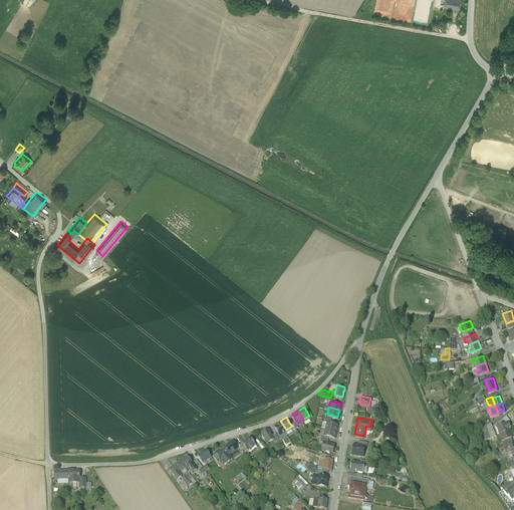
[(508,419),(498,423),(503,438),(511,435),(507,425),(510,424),(508,419)]
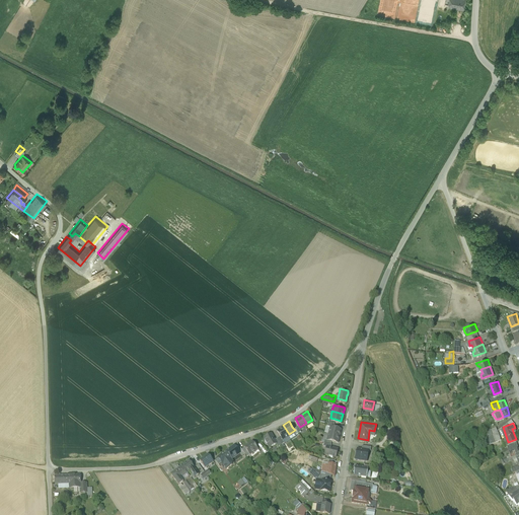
[(334,425),(330,424),(328,431),(340,433),(341,427),(334,425)]
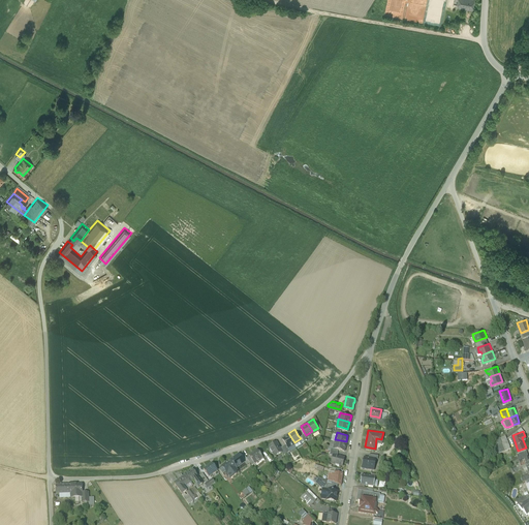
[(496,444),(502,439),(506,436),(505,432),(501,435),(498,436),(493,440),(496,444)]
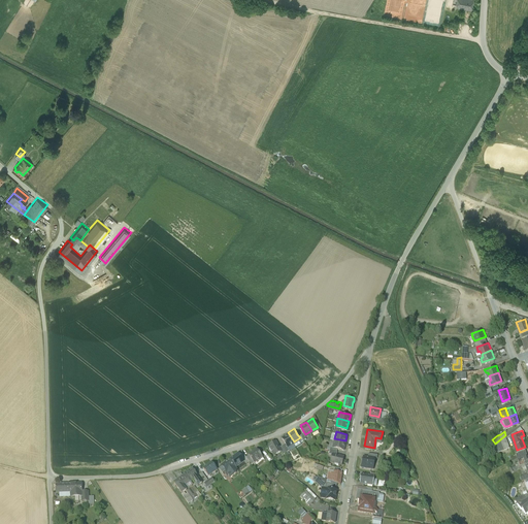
[(294,441),(288,432),(282,435),(285,440),(288,445),(294,441)]
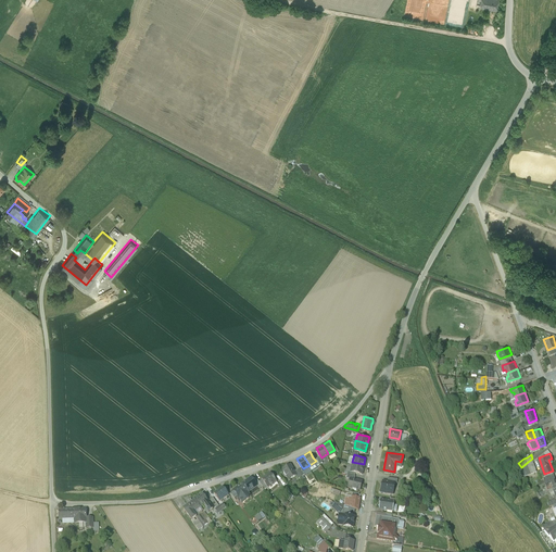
[(297,472),(294,468),(290,462),(282,465),(285,468),(283,469),(286,473),(287,473),(289,476),(297,473),(297,472)]
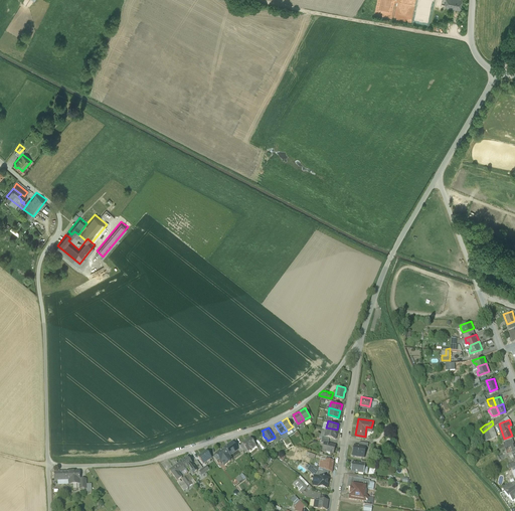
[(335,437),(337,430),(326,428),(325,434),(329,435),(335,437)]
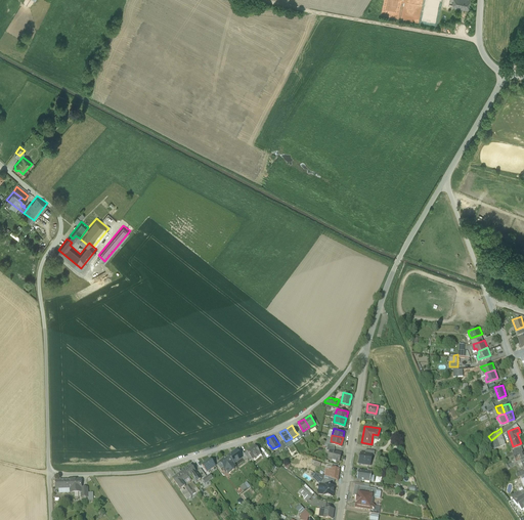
[(255,442),(247,448),(250,453),(252,456),(260,450),(255,442)]
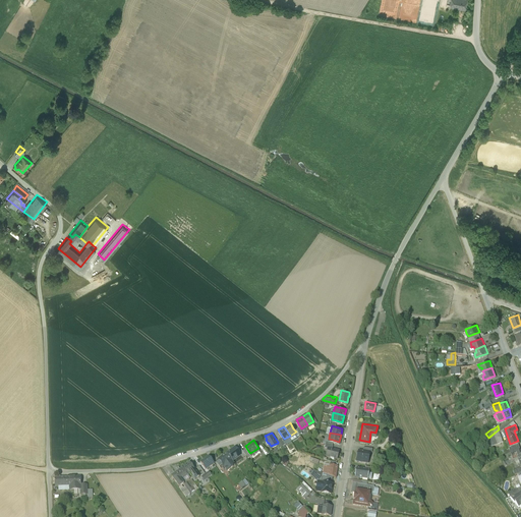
[(227,450),(233,458),(241,452),(240,450),(236,445),(235,444),(227,450)]
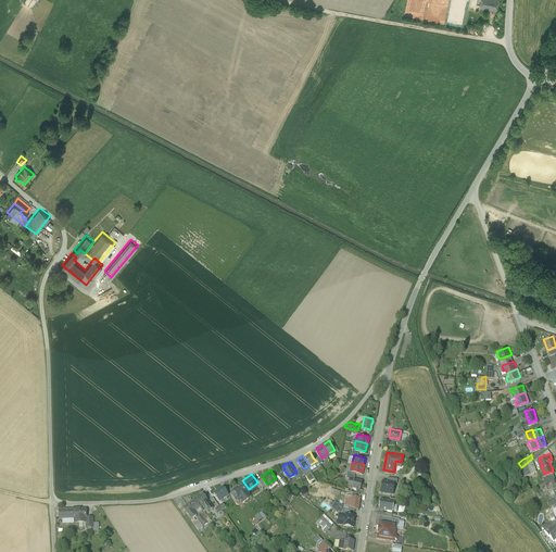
[(354,477),(350,476),(348,484),(352,486),(356,487),(357,486),(359,487),(362,478),(354,477)]
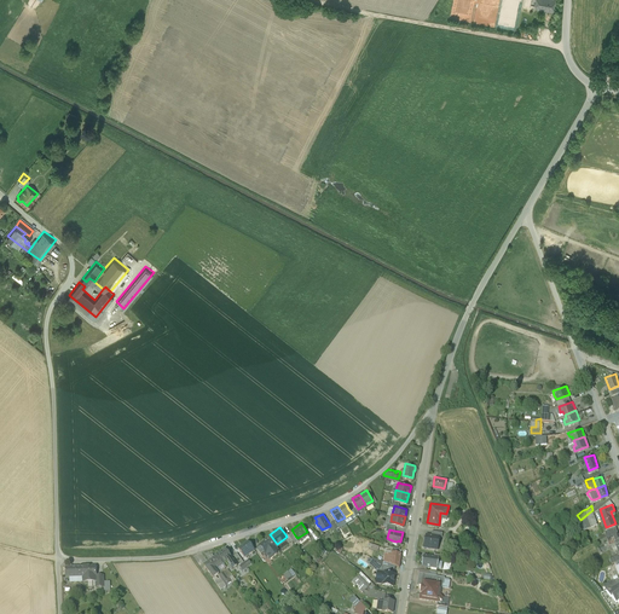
[(435,546),(437,540),(438,539),(439,536),(438,533),(432,532),(427,532),(424,544),(429,545),(435,546)]
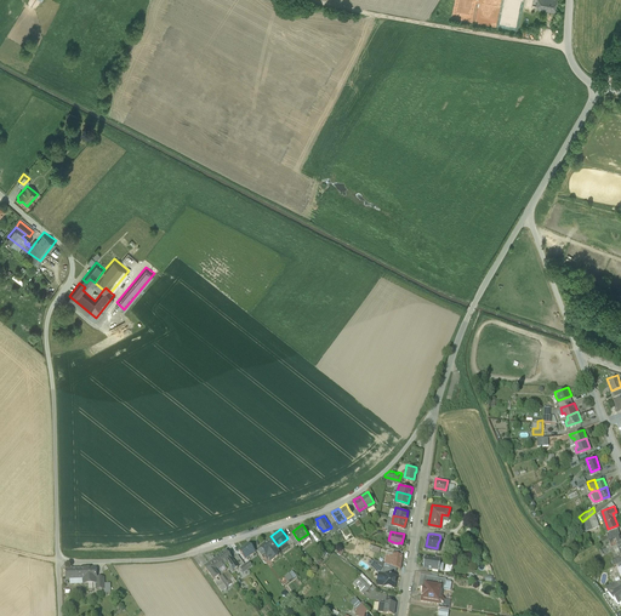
[(620,535),(620,534),(609,537),(611,542),(616,541),(620,554),(620,535)]
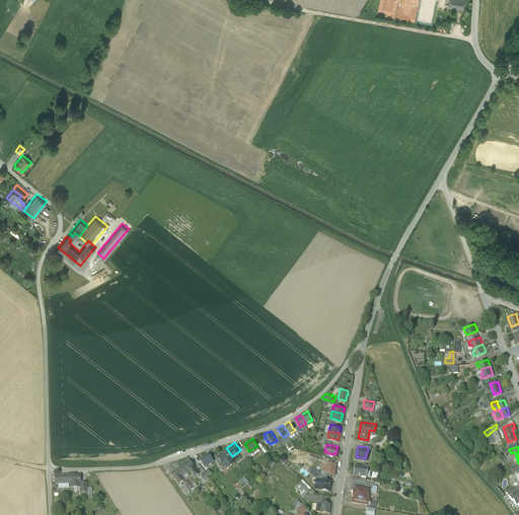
[(232,456),(226,448),(218,454),(218,455),(222,460),(223,462),(232,456)]
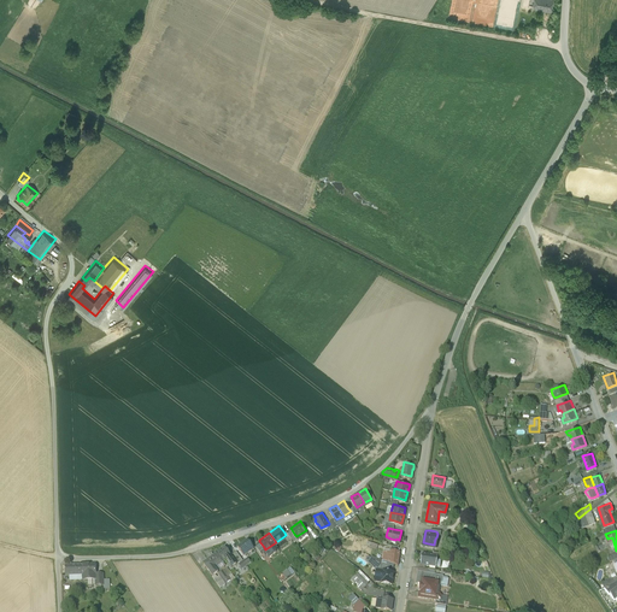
[(247,536),(238,543),(244,551),(253,545),(247,536)]
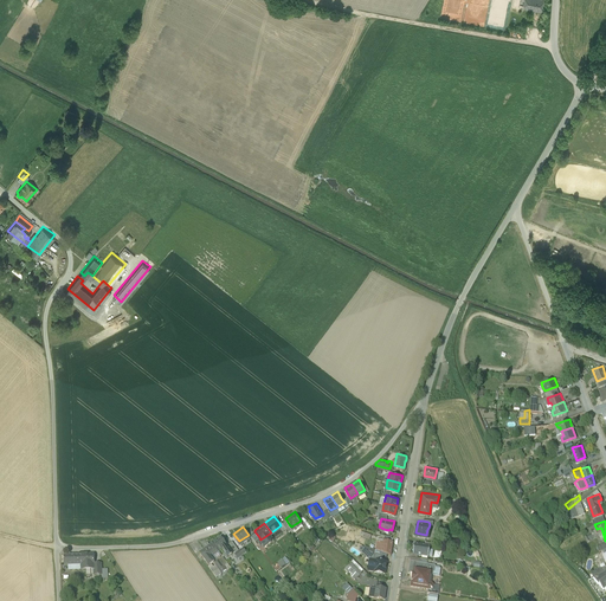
[(272,535),(271,532),(260,540),(264,543),(271,538),(270,537),(272,535)]
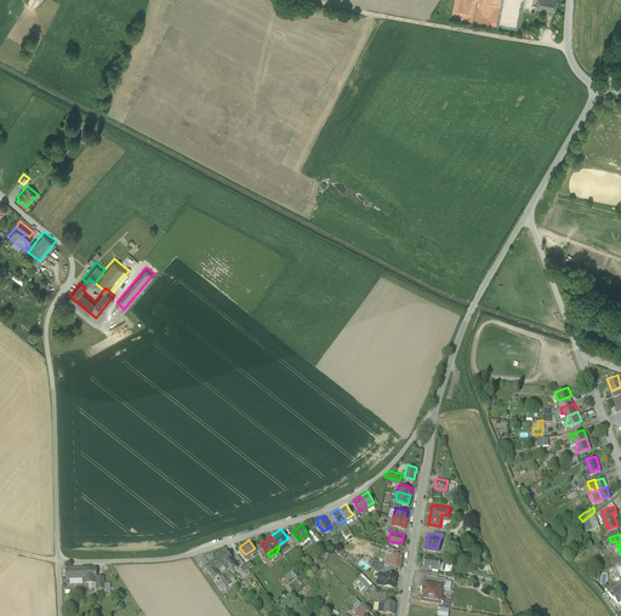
[(227,547),(218,553),(224,562),(227,559),(233,568),(238,564),(227,547)]
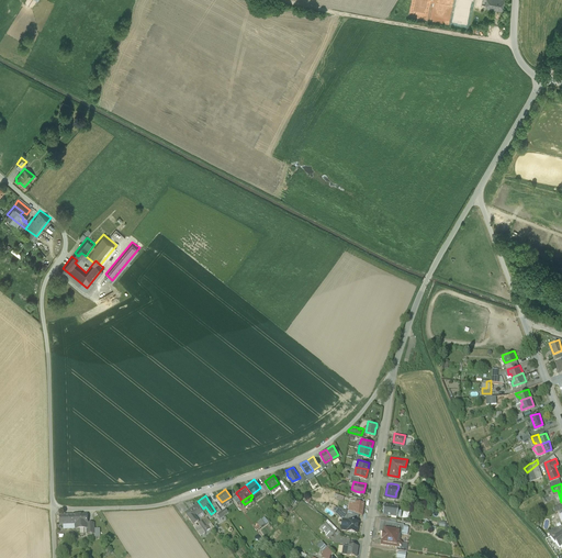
[(359,511),(362,513),(364,500),(362,500),(356,499),(356,501),(350,500),(349,508),(359,511)]
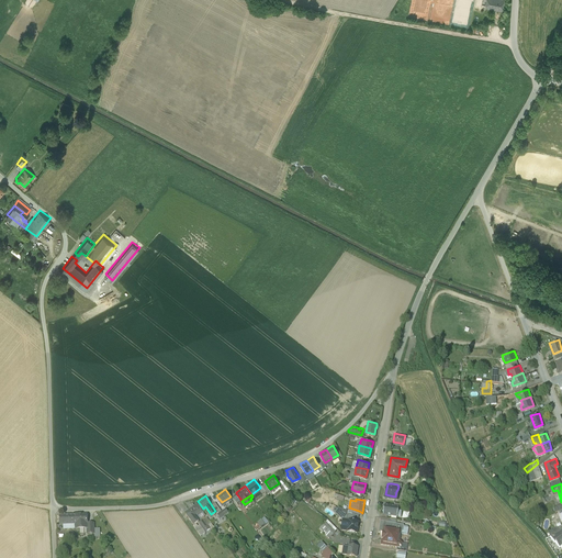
[(224,512),(222,509),(215,500),(212,502),(218,511),(217,511),(220,515),(224,512)]
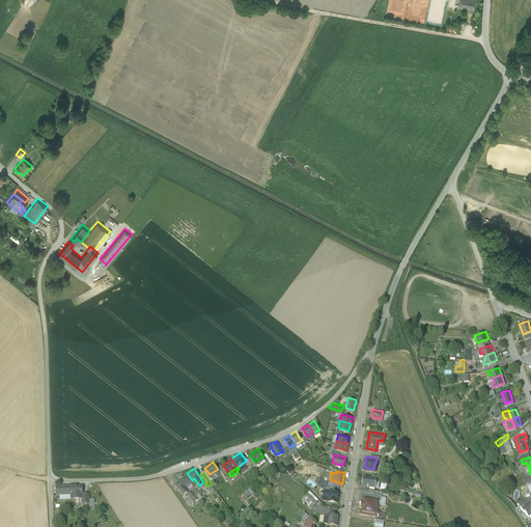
[(192,480),(187,473),(184,475),(182,477),(179,478),(183,482),(177,486),(183,493),(185,492),(188,490),(188,489),(185,486),(191,481),(192,480)]
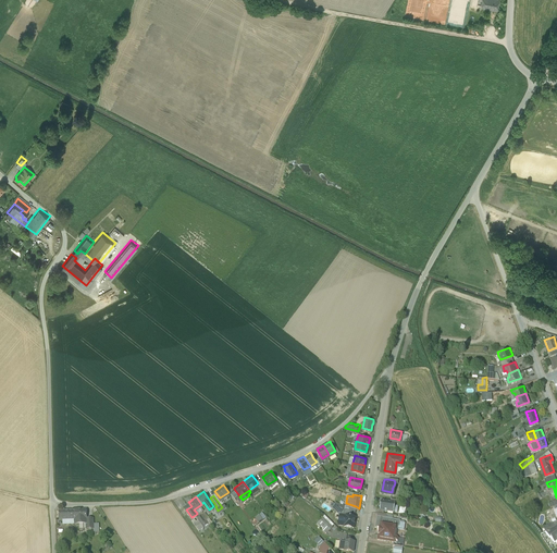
[(395,502),(395,500),(391,499),(381,498),(380,502),(379,503),(379,504),(380,505),(380,507),(384,507),(384,508),(386,508),(387,508),(394,510),(394,508),(395,502)]
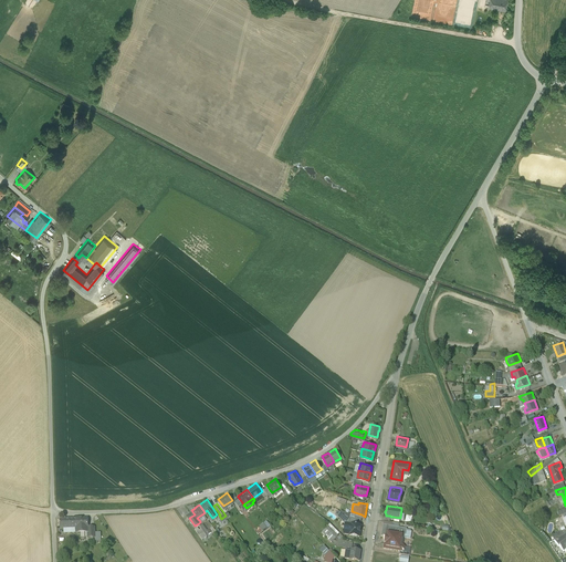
[(349,521),(360,522),(362,514),(352,511),(342,508),(339,510),(350,514),(349,521)]
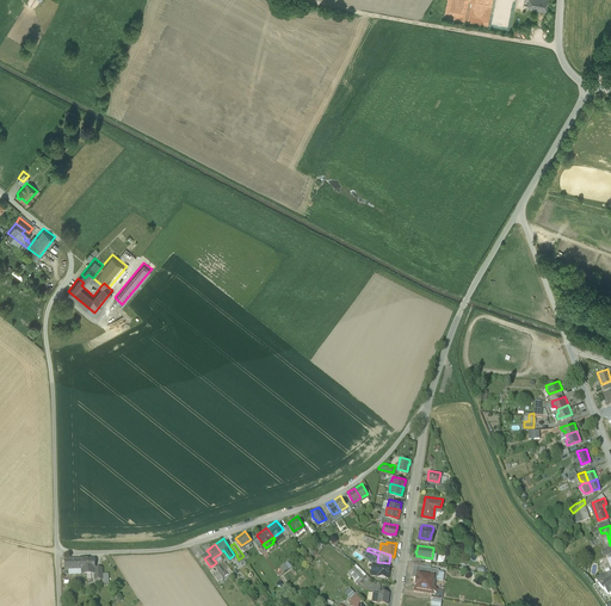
[(374,561),(377,562),(378,555),(366,550),(365,554),(374,561)]
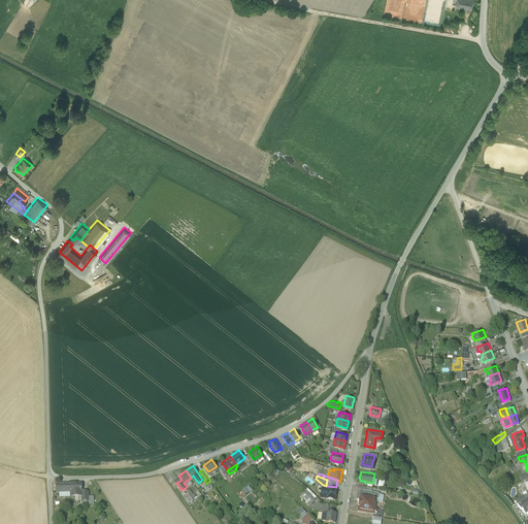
[(77,493),(77,480),(56,481),(56,489),(60,489),(70,489),(71,493),(75,493),(77,493)]
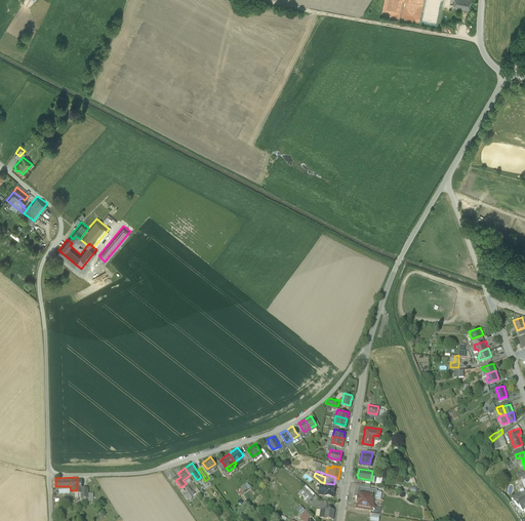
[(199,488),(193,480),(186,485),(192,493),(199,488)]
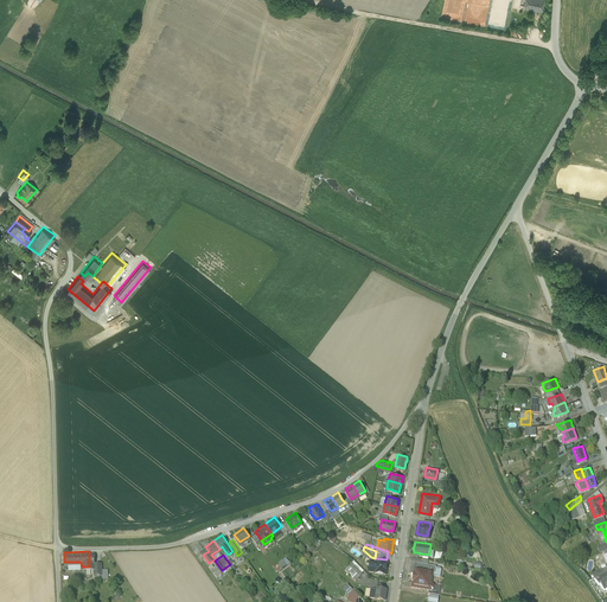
[(375,570),(385,571),(388,559),(387,559),(375,558),(371,557),(369,568),(370,569),(375,569),(375,570)]
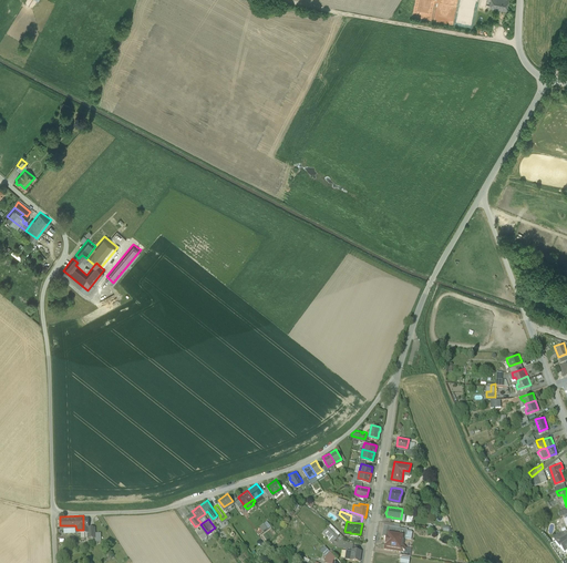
[(393,524),(383,522),(382,534),(387,534),(384,545),(400,549),(403,549),(404,548),(405,545),(404,543),(401,543),(402,538),(403,538),(404,534),(411,535),(412,529),(406,529),(408,526),(393,524)]
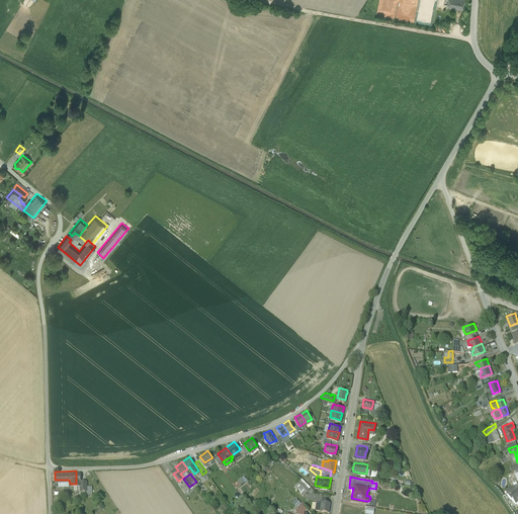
[(294,484),(304,493),(309,487),(300,478),(294,484)]
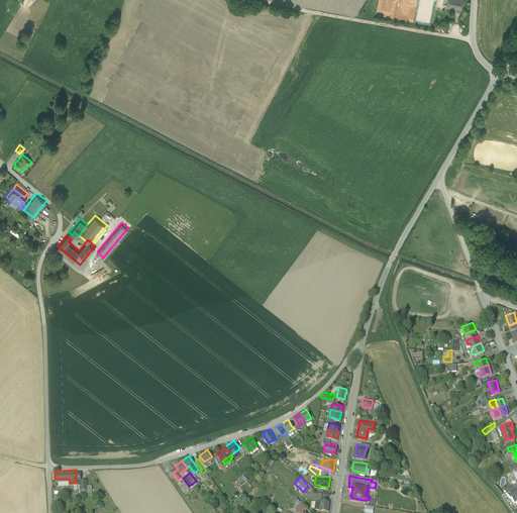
[(86,478),(81,478),(81,483),(80,483),(80,487),(87,487),(87,490),(92,490),(92,483),(87,483),(86,478)]
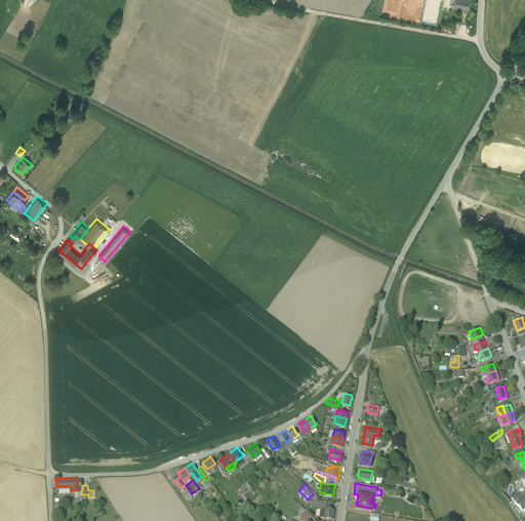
[(183,486),(180,487),(184,492),(180,495),(185,499),(191,494),(187,487),(185,489),(183,486)]
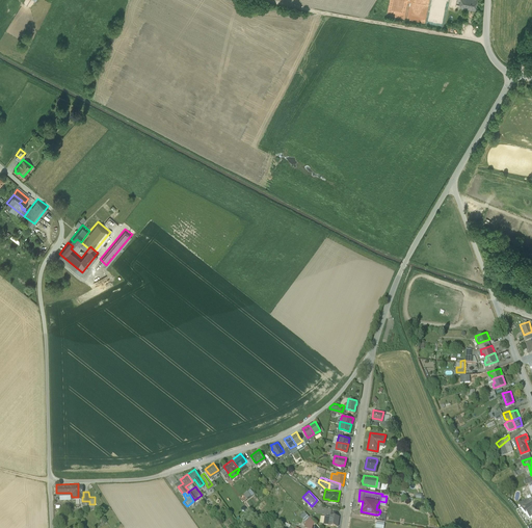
[(328,523),(337,524),(339,513),(330,512),(328,523)]
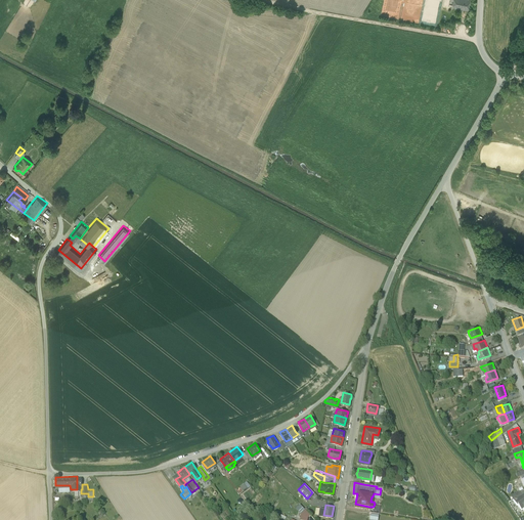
[(300,517),(307,518),(308,515),(310,512),(305,507),(301,511),(300,517)]
